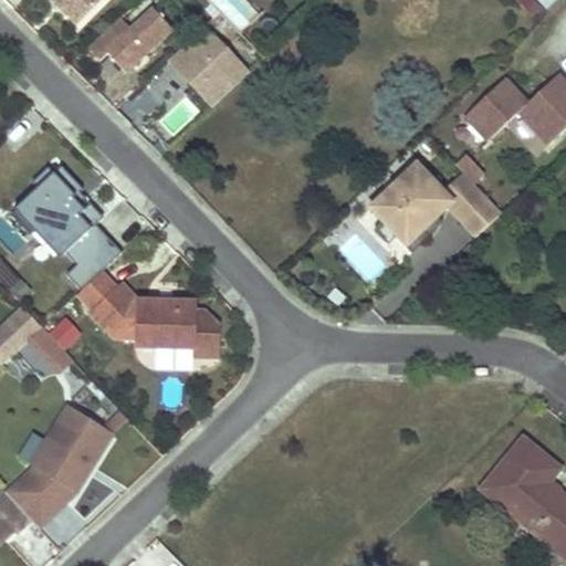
[(102,0),(49,0),(76,27),(102,0)]
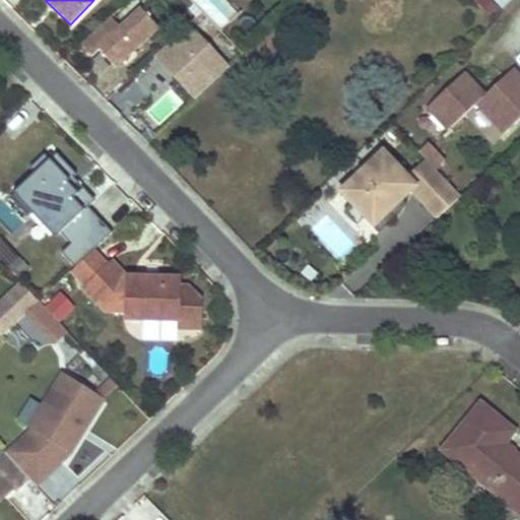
[(241,12),(230,0),(189,0),(220,31),(241,12)]
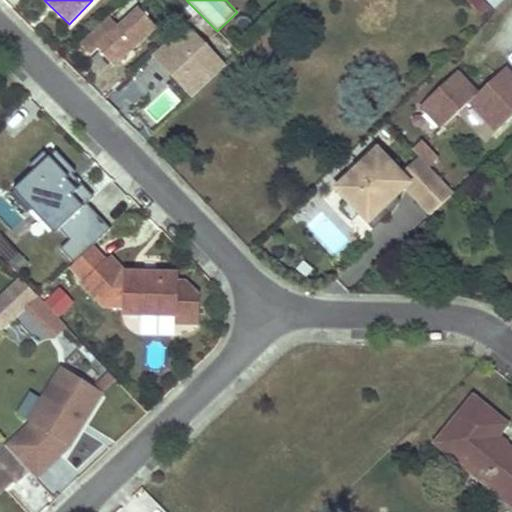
[(484,0),(494,10),(504,0),(484,0)]
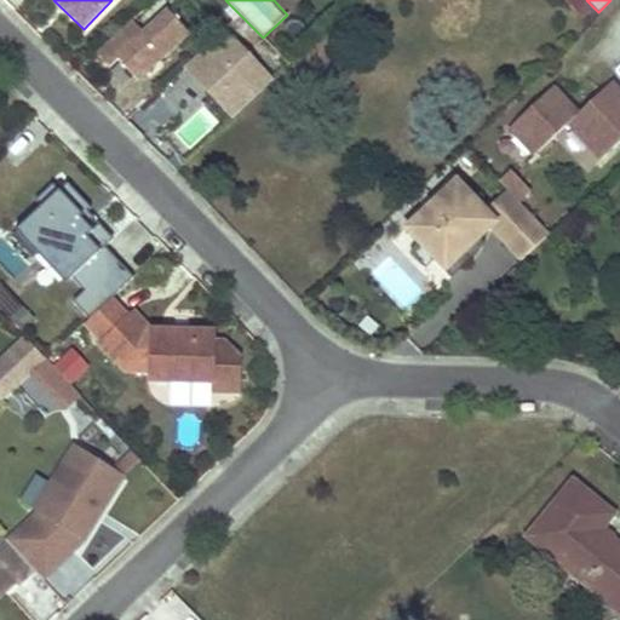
[(137,80),(188,34),(168,11),(144,34),(131,19),(96,53),(109,67),(118,59),(137,80)]
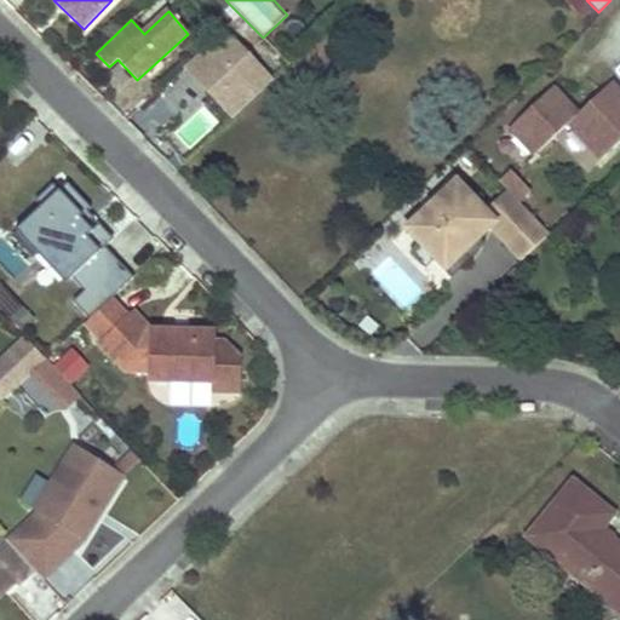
[(212,41),(184,67),(233,118),(263,89),(267,85),(271,80),(224,30),(212,41)]
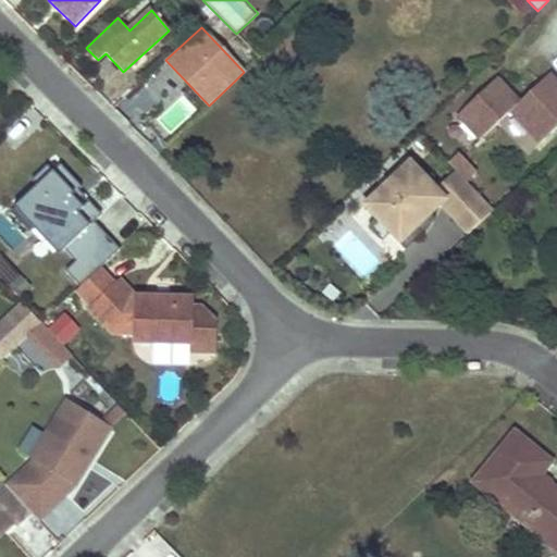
[(496,77),(456,114),(478,138),(496,121),(508,110),(539,141),(556,124),(556,82),(548,73),(518,101),(496,77)]
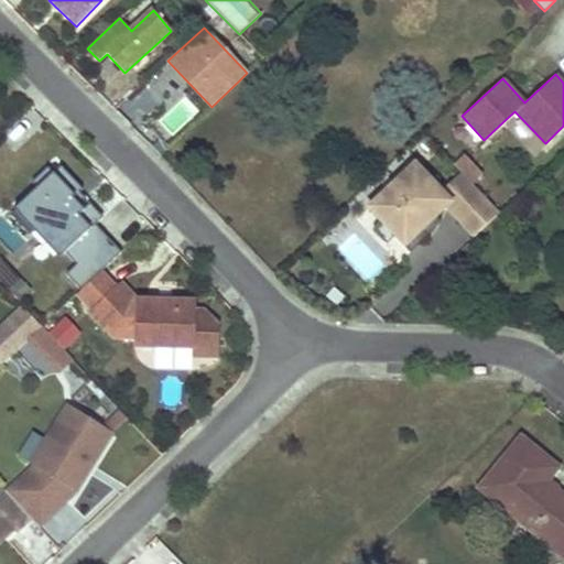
[(463,153),(453,164),(461,172),(470,183),(481,173),(463,153)]
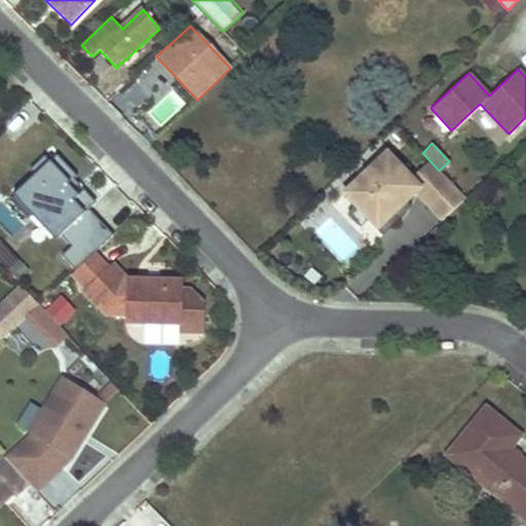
[(377,229),(415,192),(429,208),(453,185),(439,171),(429,160),(411,178),(386,153),(343,193),(377,229)]
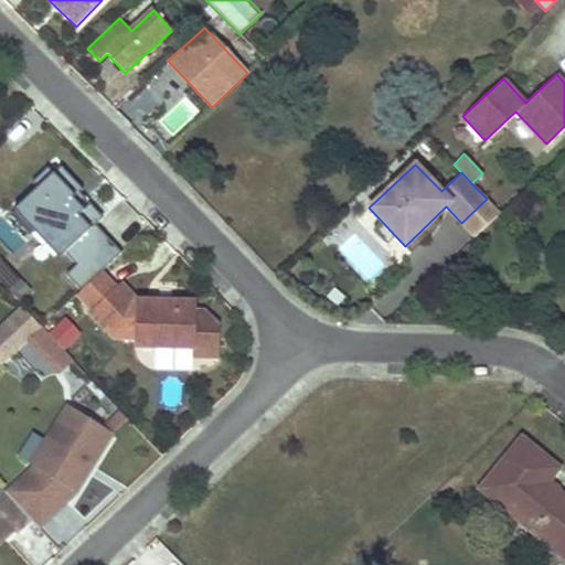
[(83,210),(80,206),(73,199),(78,193),(82,190),(61,168),(53,174),(48,169),(32,183),(38,189),(14,211),(33,232),(39,226),(65,254),(95,226),(103,219),(89,205),(83,210)]
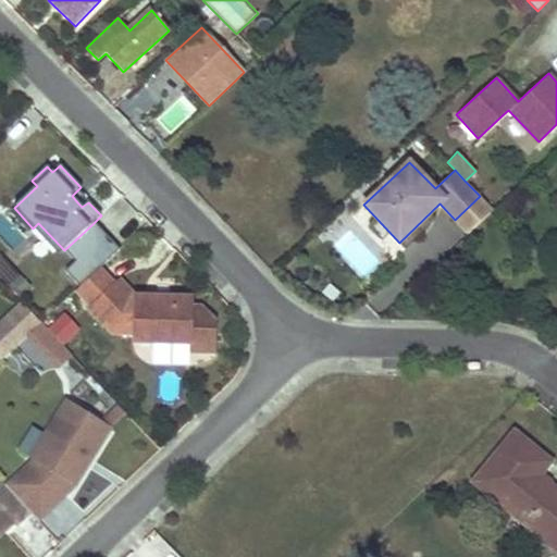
[(85,198),(77,190),(72,196),(78,203),(85,198)]
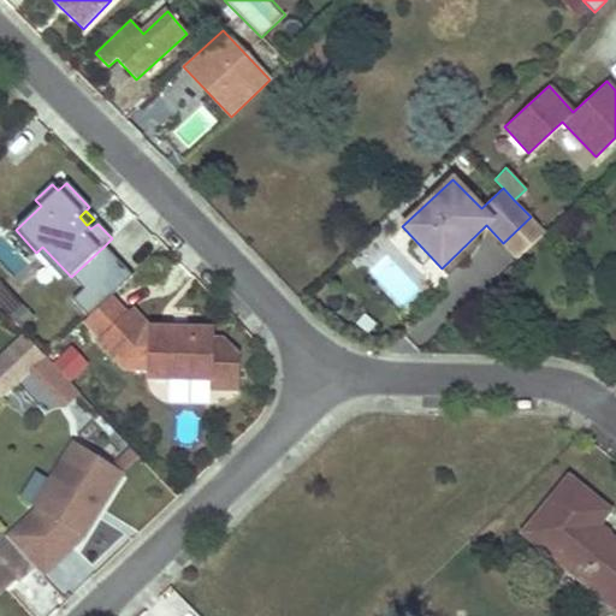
[(517,256),(544,231),(531,217),(503,243),(517,256)]
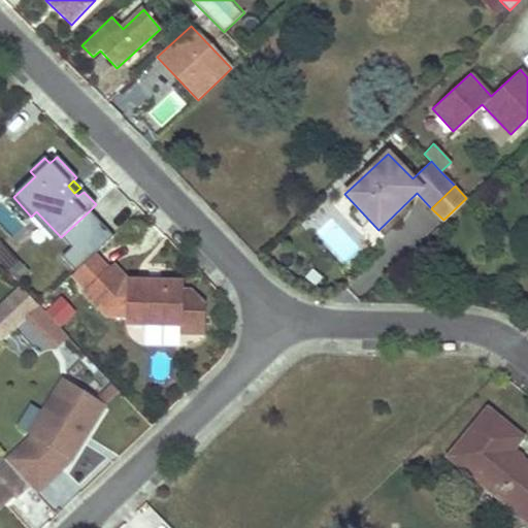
[(95,254),(113,237),(89,211),(61,237),(71,249),(81,239),(95,254)]
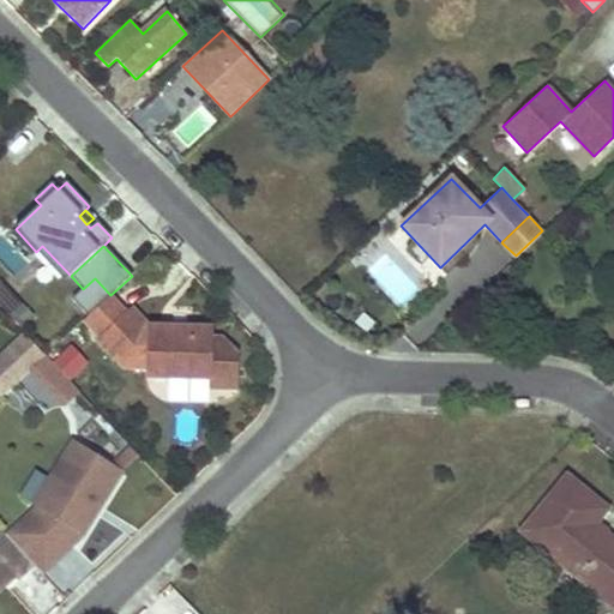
[(88,317),(110,295),(95,278),(83,289),(72,300),(88,317)]
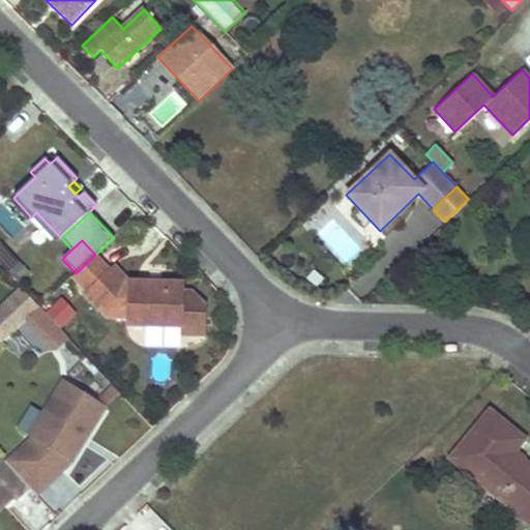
[(205,310),(190,295),(183,294),(183,286),(123,285),(110,270),(85,293),(107,315),(108,316),(126,317),(126,325),(180,326),(180,333),(204,334),(205,310)]
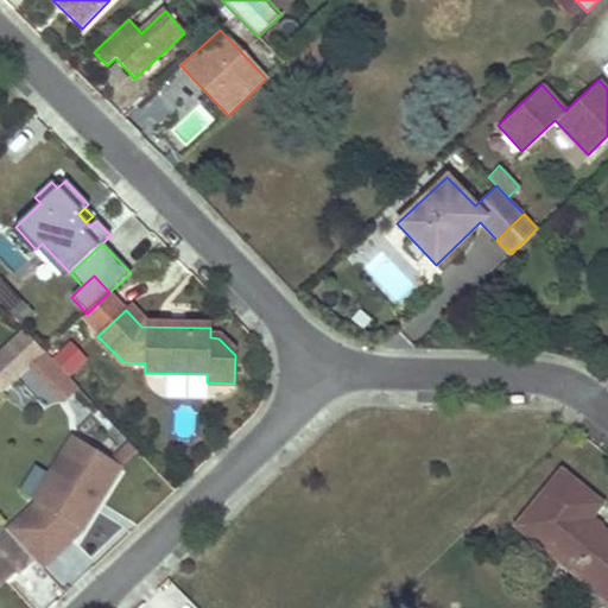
[(44,354),(24,333),(7,348),(27,369),(44,354)]
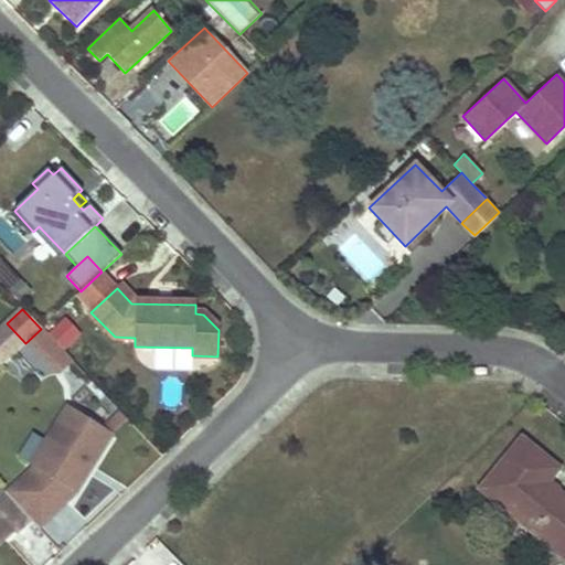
[(25,343),(7,323),(0,329),(0,364),(1,366),(25,343)]
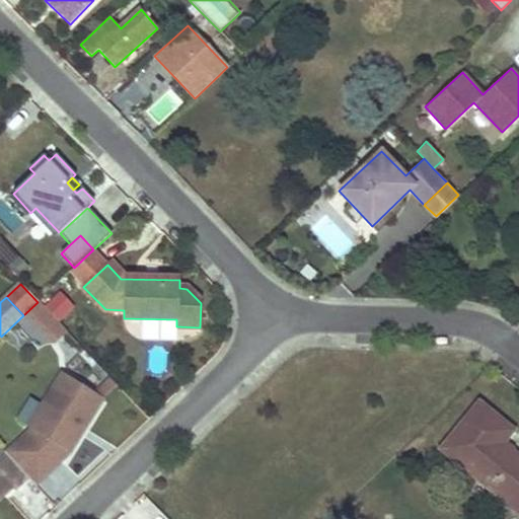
[(84,428),(102,398),(63,373),(43,405),(46,408),(31,429),(5,454),(28,479),(34,486),(69,452),(80,435),(75,433),(80,425),(84,428)]
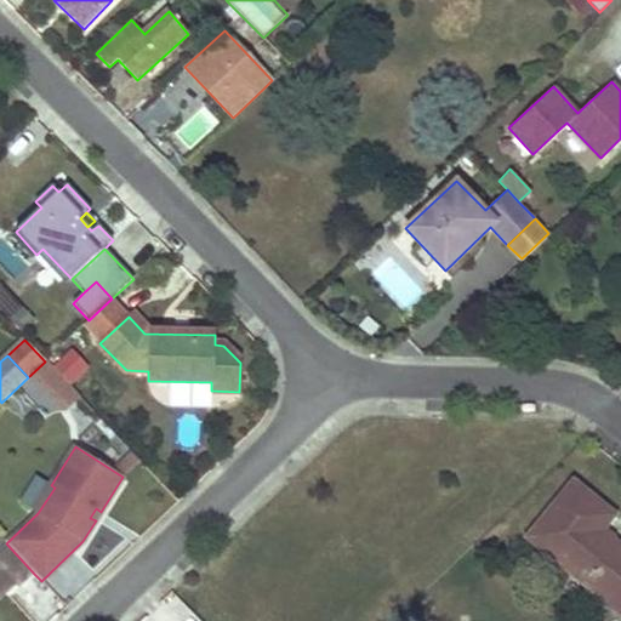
[(620,547),(600,530),(613,514),(574,484),(529,539),(620,611),(620,547)]
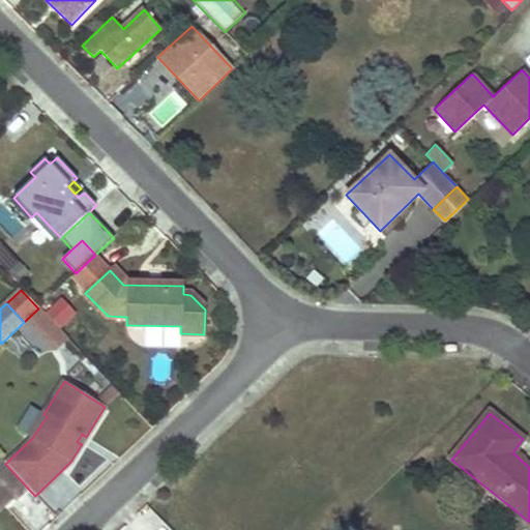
[(32,438),(47,416),(43,414),(29,436),(32,438)]
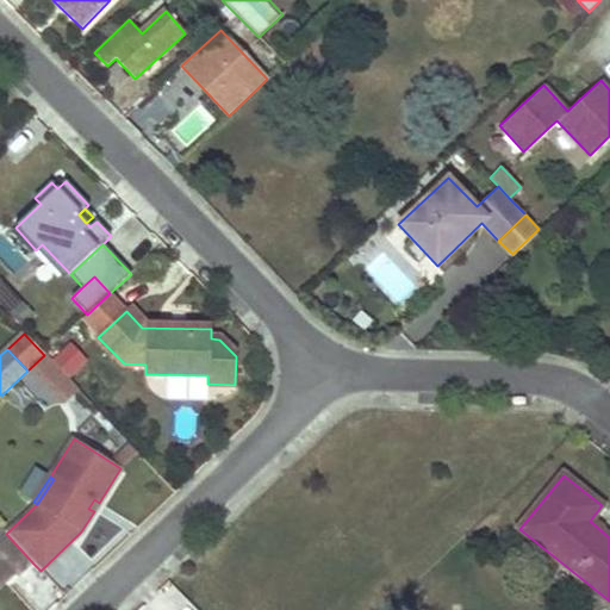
[(94,511),(99,503),(94,499),(88,509),(94,511)]
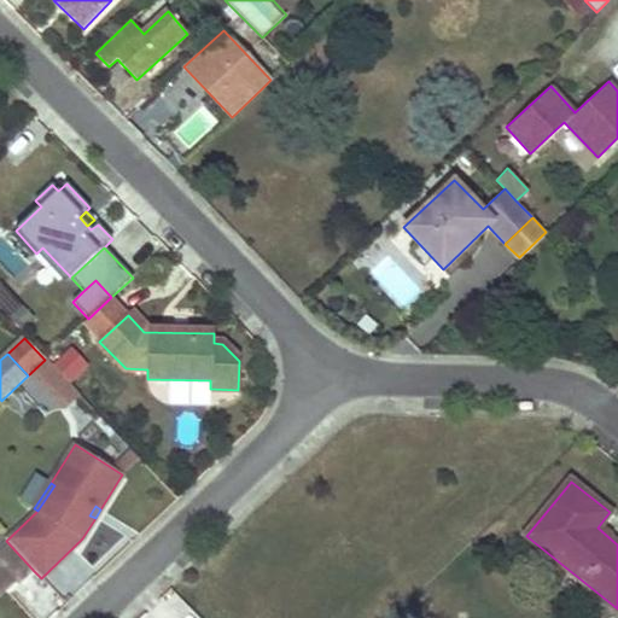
[(6,541),(1,535),(0,535),(0,570),(4,567),(16,581),(19,584),(34,571),(6,541)]
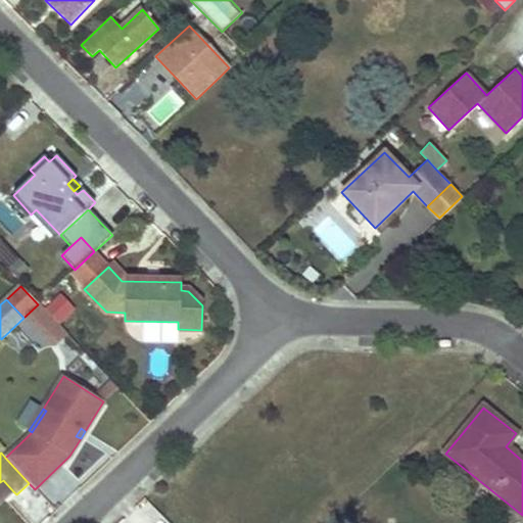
[(0,504),(13,491),(3,480),(0,482),(0,504)]
